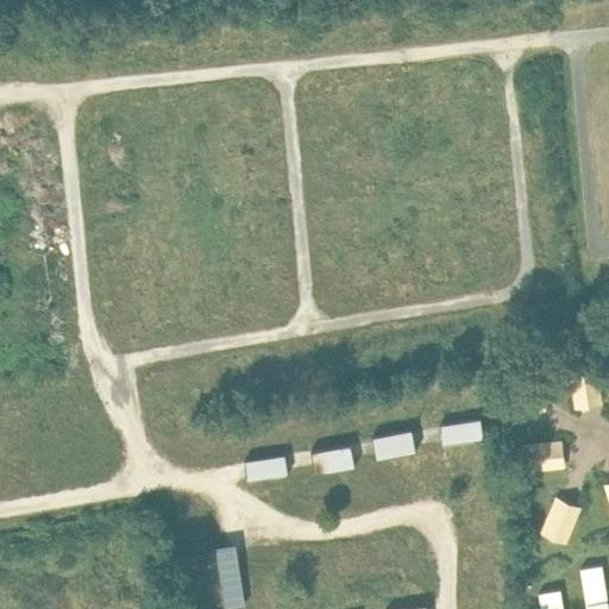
[(597,366),(569,370),(575,410),(603,406),(597,366)]
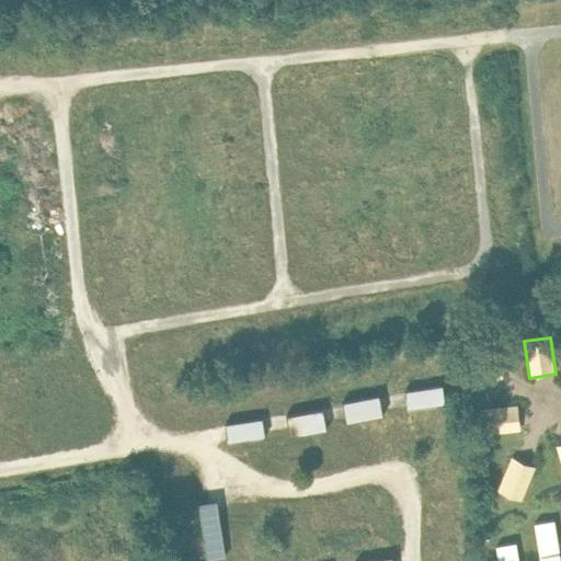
[(517,407),(482,410),(484,437),(519,434),(517,407)]
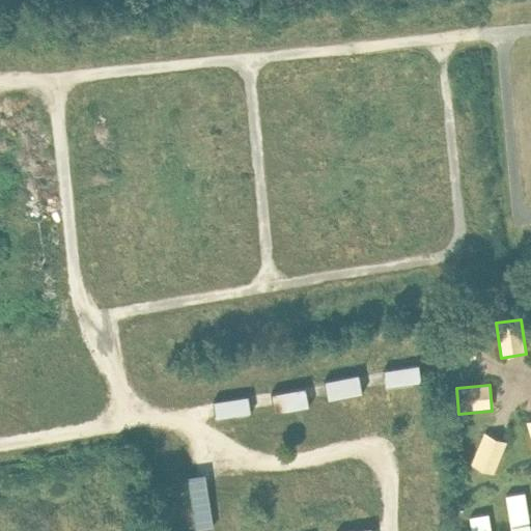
[(484,434),(469,467),(492,477),(506,443),(484,434)]
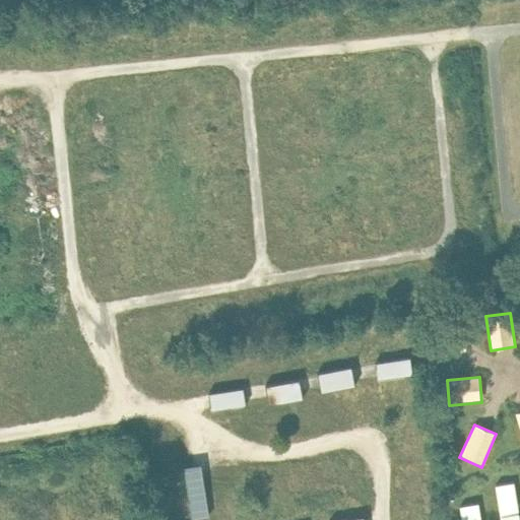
[(514,481),(496,484),(501,515),(518,512),(514,481)]
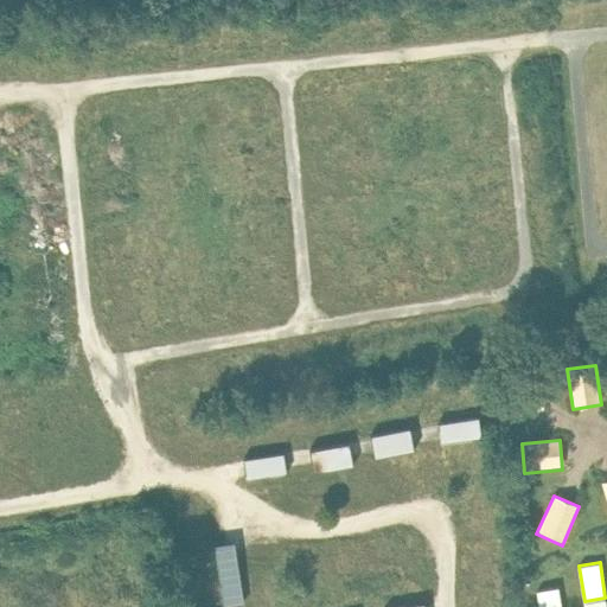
[(561,606),(558,587),(537,590),(540,606),(561,606)]
